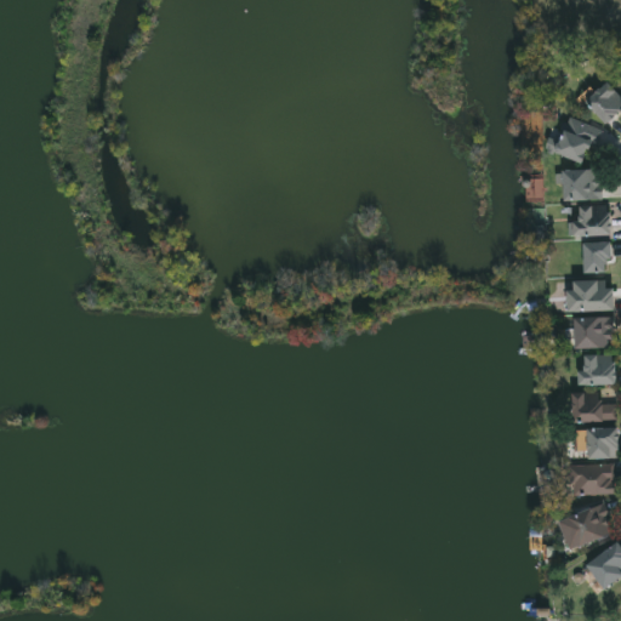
[(587,101),(609,81),(620,95),(620,109),(608,123),(587,101)]
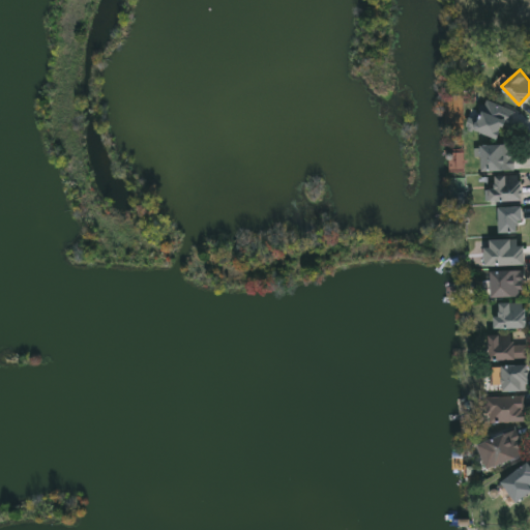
[(473,123),(492,99),(511,115),(494,139),(473,123)]
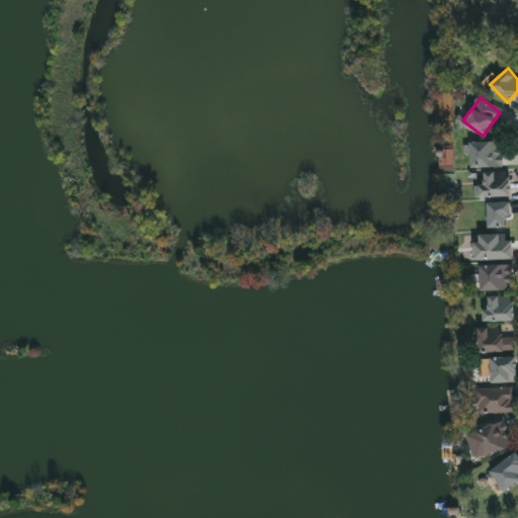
[(469,166),(469,141),(502,141),(502,166),(469,166)]
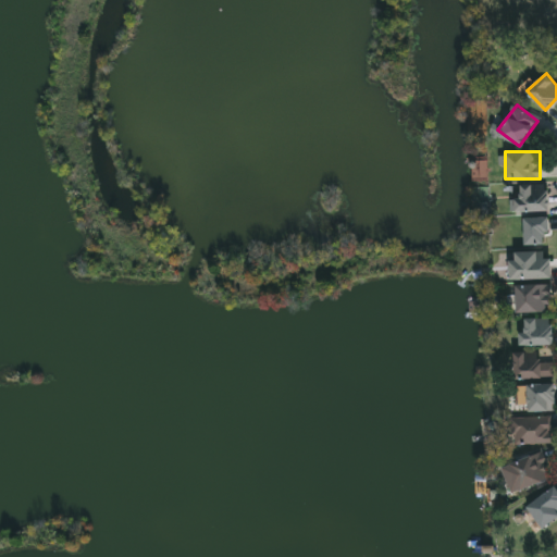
[(509,198),(518,198),(518,184),(548,184),(548,211),(509,211),(509,198)]
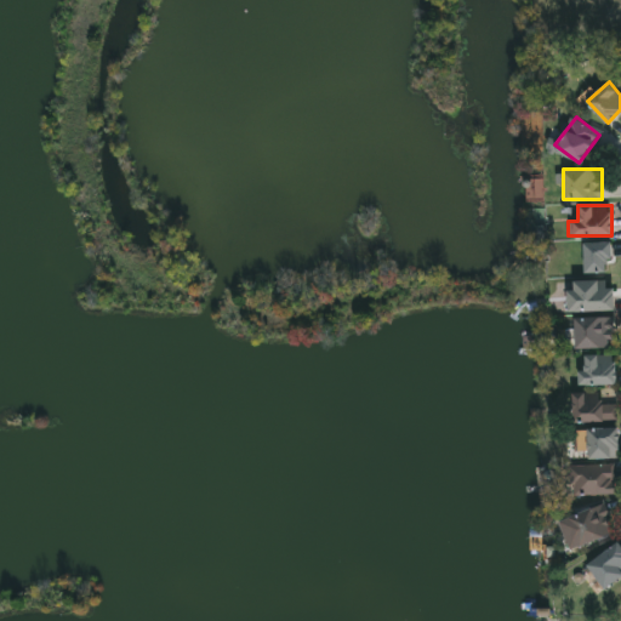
[(613,241),(613,273),(585,273),(585,241),(613,241)]
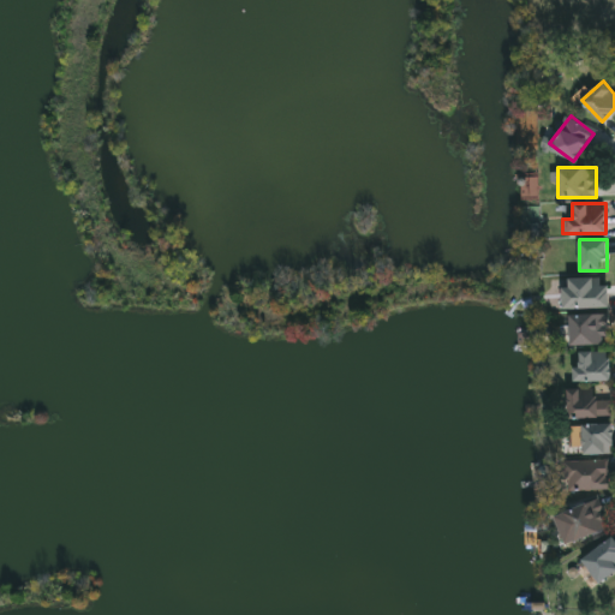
[(608,306),(563,306),(563,276),(608,276),(608,306)]
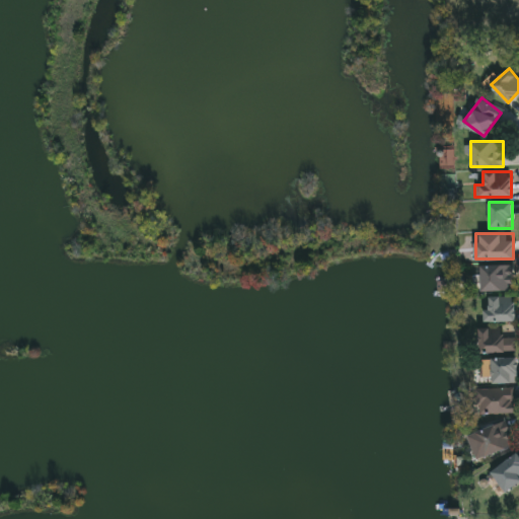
[(513,265),(513,290),(480,290),(480,265),(513,265)]
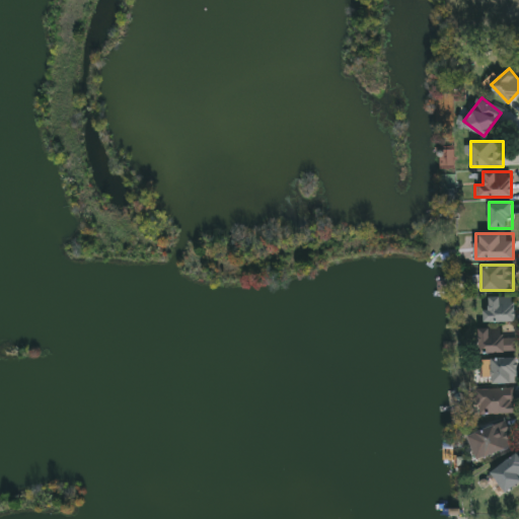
[(485,320),(485,296),(515,296),(515,320),(485,320)]
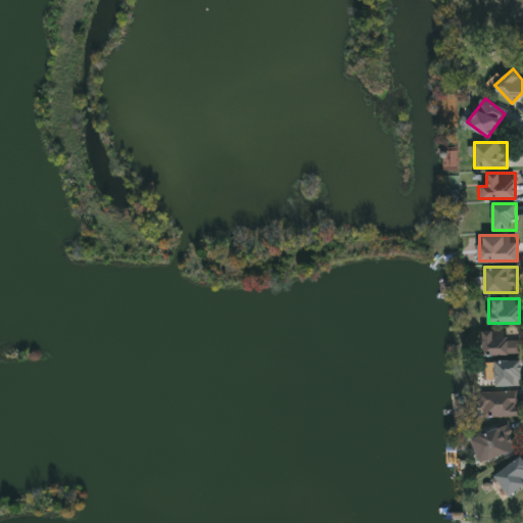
[(510,330),(510,338),(520,338),(520,354),(482,354),(482,330),(510,330)]
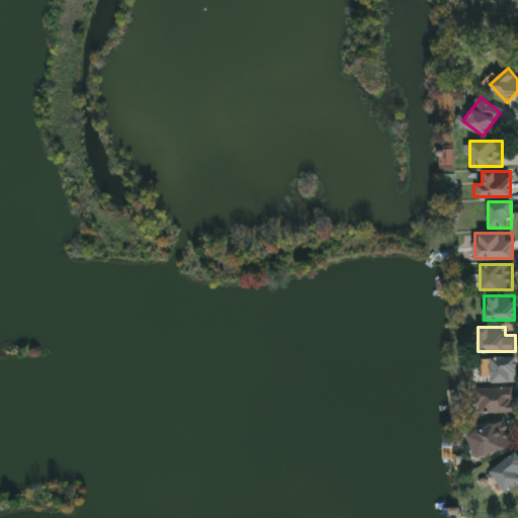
[(482,356),(516,356),(516,381),(490,381),(490,374),(482,374),(482,356)]
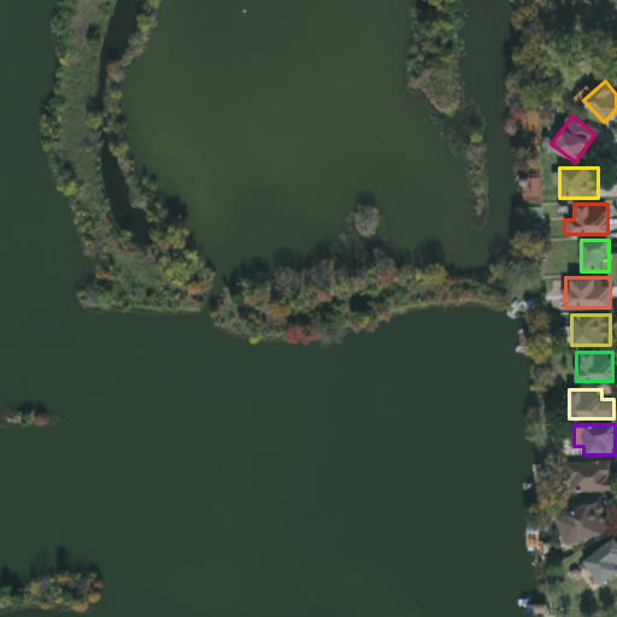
[(611,491),(568,492),(566,462),(611,462),(611,491)]
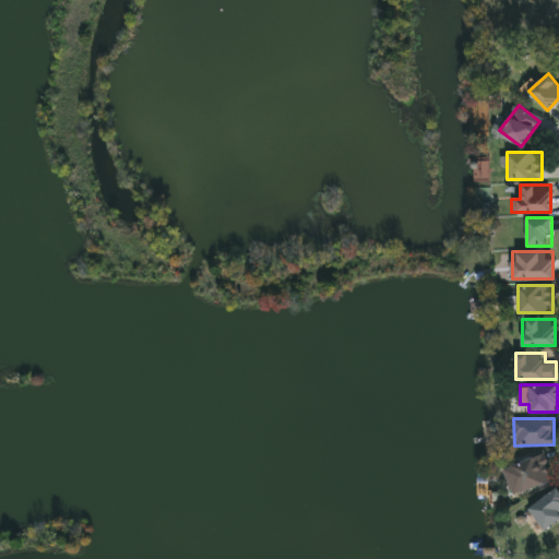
[(513,463),(547,454),(554,480),(521,489),(513,463)]
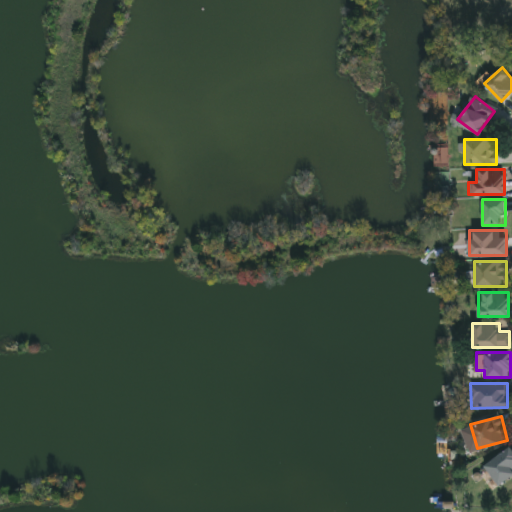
[(509,447),(511,451),(511,476),(499,485),(485,465),(509,447)]
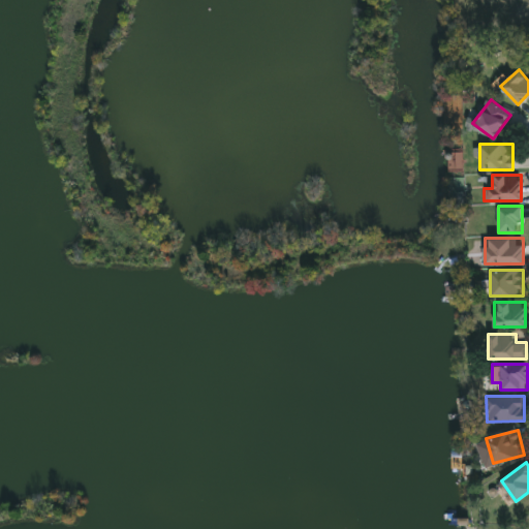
All buildings are outlined.
